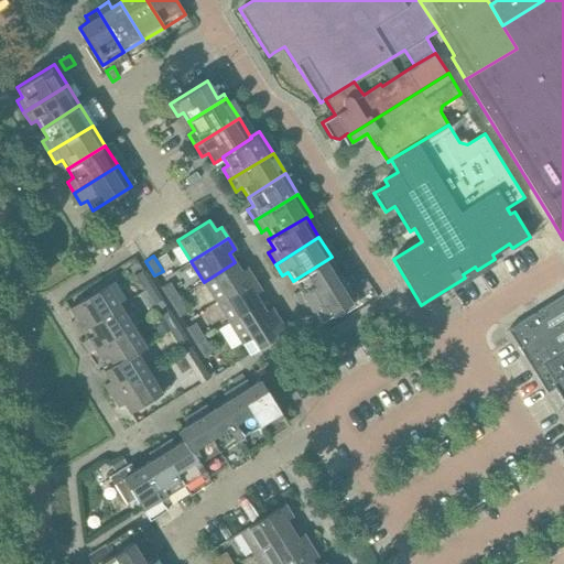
[(344,278),(332,257),(293,281),(299,290),(293,293),(301,304),(344,278)]
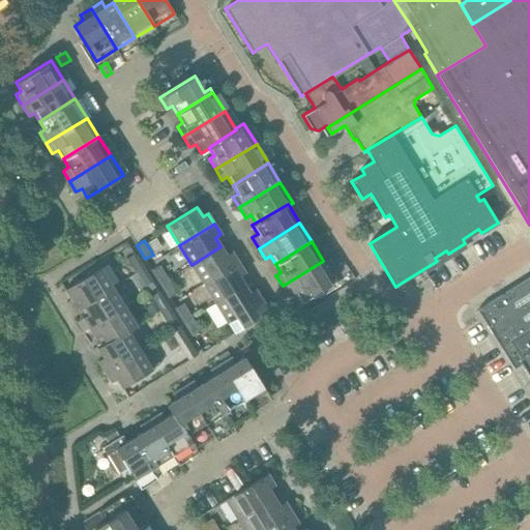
[(203,284),(238,262),(231,252),(226,255),(221,246),(192,265),(203,284)]
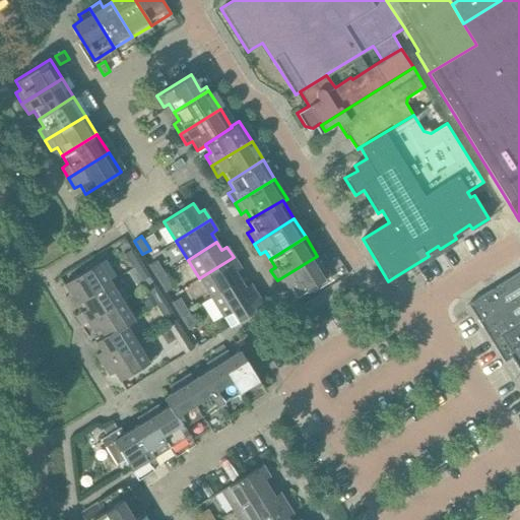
[(140,263),(132,250),(124,255),(133,268),(140,263)]
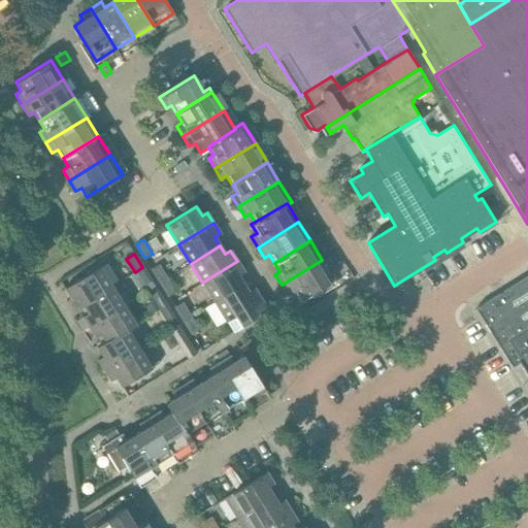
[(334,279),(322,260),(282,285),(288,296),(293,292),(299,301),(334,279)]
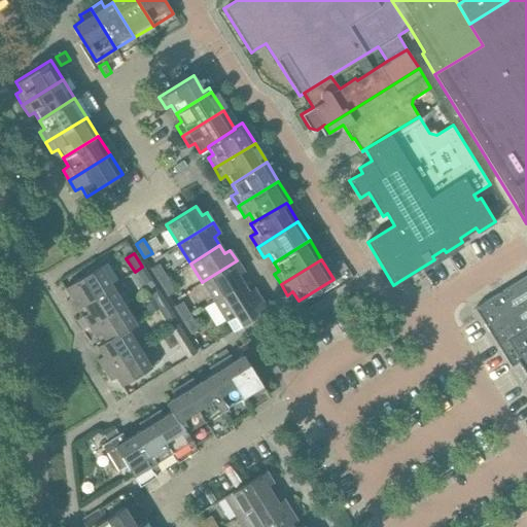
[(202,282),(213,301),(243,283),(238,274),(243,271),(237,260),(202,282)]
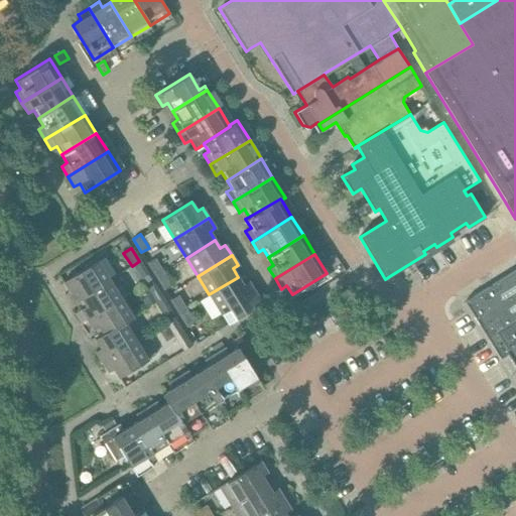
[(148,263),(156,276),(163,271),(155,258),(148,263)]
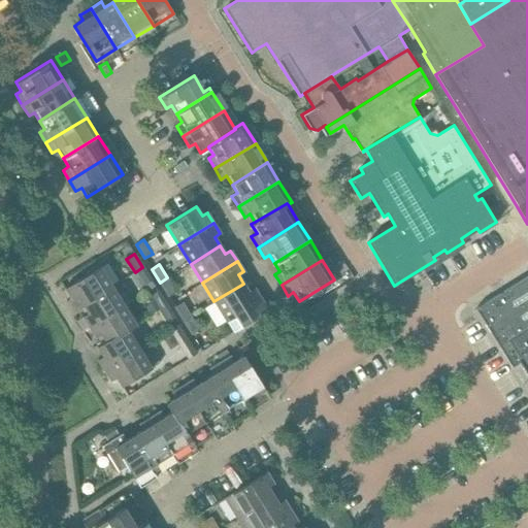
[(83,304),(111,287),(99,267),(65,289),(72,299),(77,296),(83,304)]
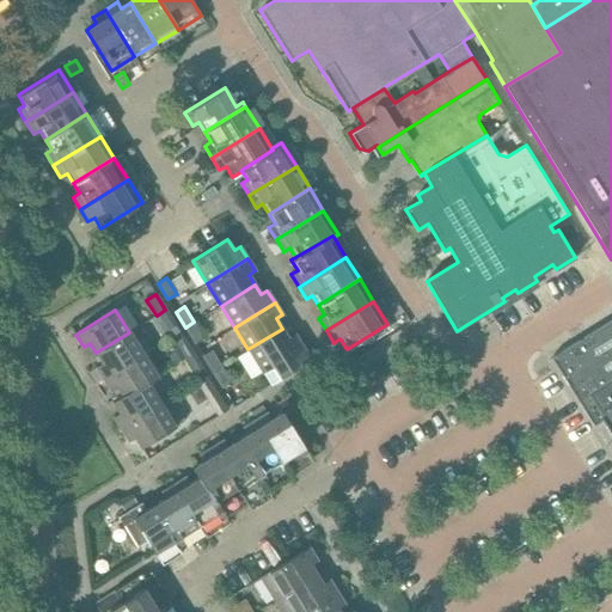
[(176,326),(165,310),(157,316),(166,331),(176,326)]
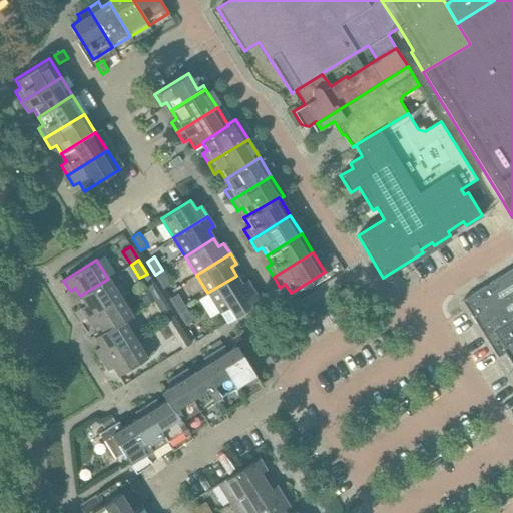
[(512,268),(462,300),(497,357),(504,353),(512,367),(512,268)]
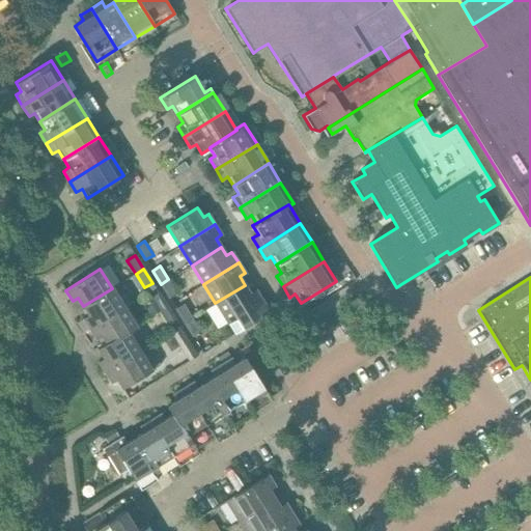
[(161,284),(169,299),(177,294),(168,279),(161,284)]
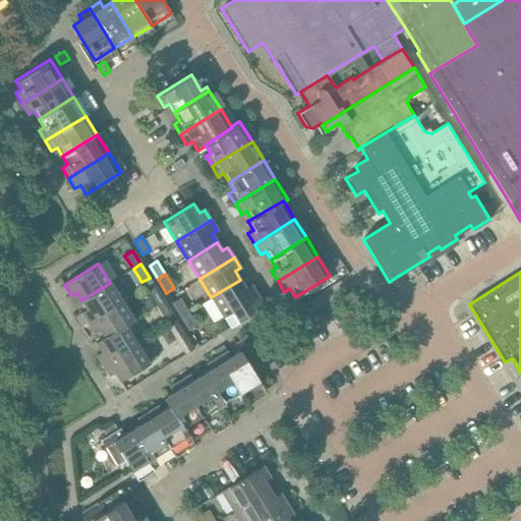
[(266,306),(265,305),(258,295),(252,285),(251,285),(245,276),(240,280),(211,297),(230,328),(266,306)]
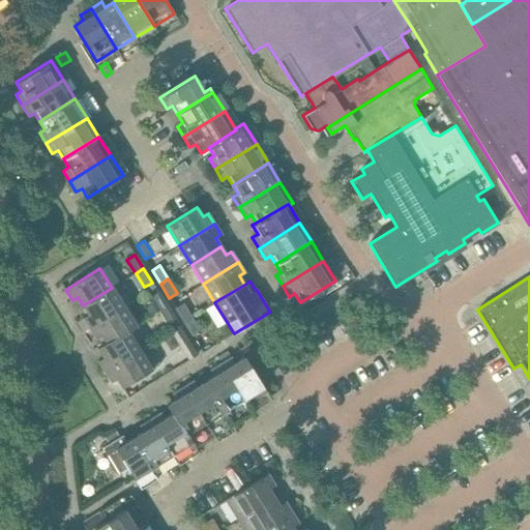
[(89,328),(124,306),(112,288),(83,305),(88,315),(83,318),(89,328)]
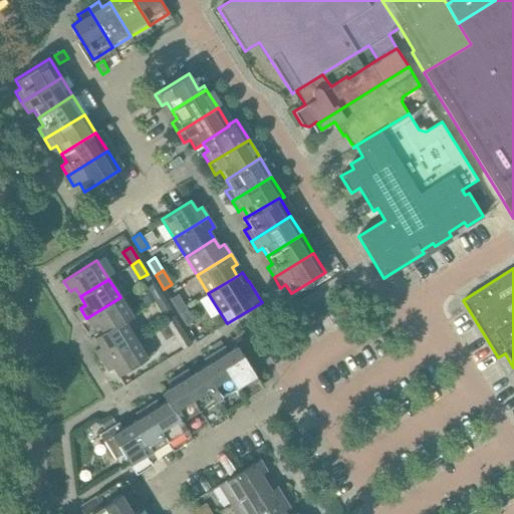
[(162,297),(154,284),(146,288),(155,302),(162,297)]
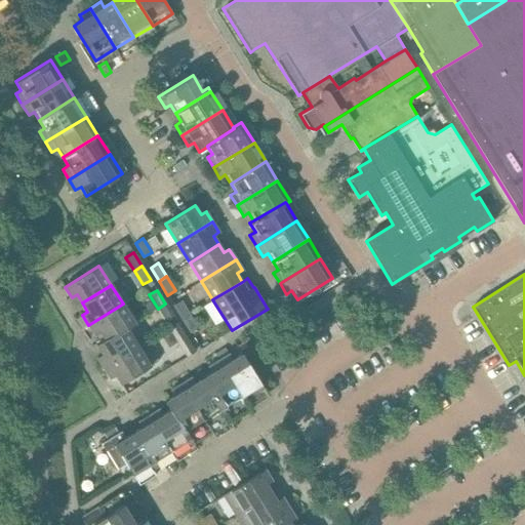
[(173,306),(183,319),(190,314),(182,300),(173,306)]
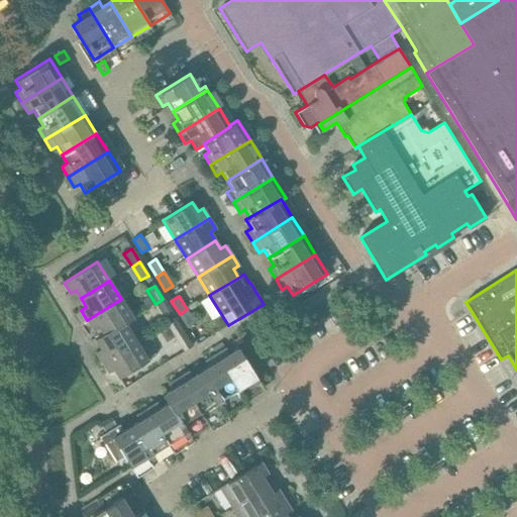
[(133,318),(121,299),(87,320),(93,330),(99,327),(103,334),(95,339),(96,340),(133,318)]
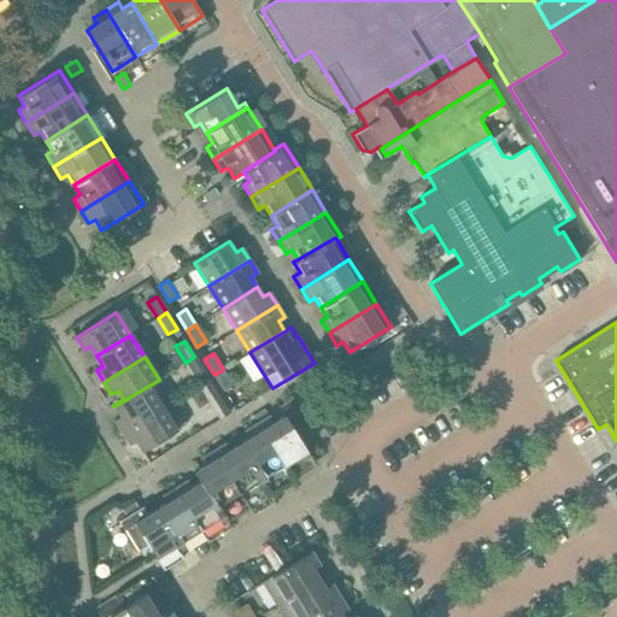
[(204,372),(194,357),(186,363),(195,378),(204,372)]
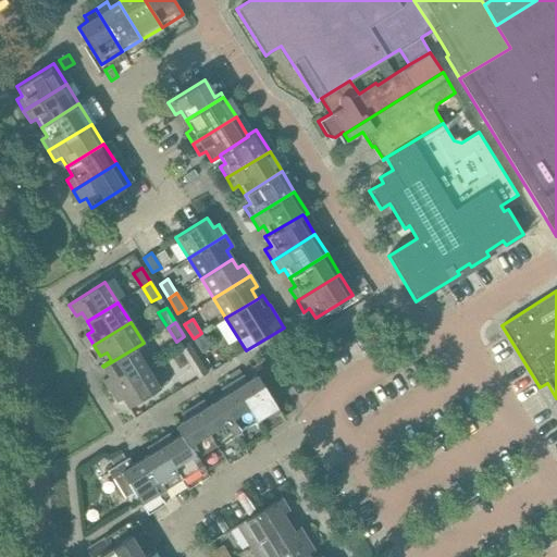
[(194,338),(202,353),(211,348),(201,333),(194,338)]
